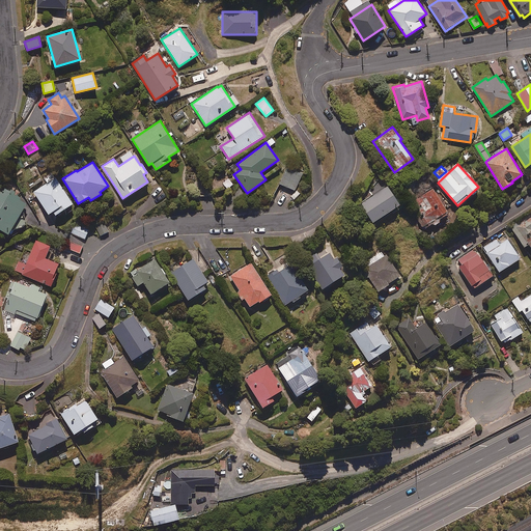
[(302,174),(286,168),(279,184),(295,191),(302,174)]
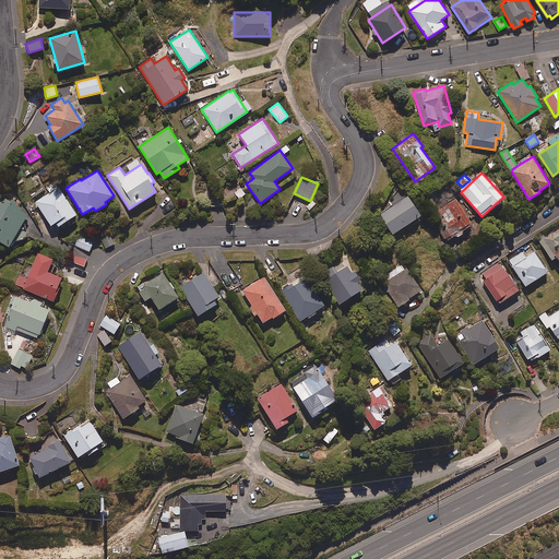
[(50,226),(55,223),(58,226),(76,214),(59,187),(58,187),(55,182),(46,187),(49,192),(35,202),(50,226)]
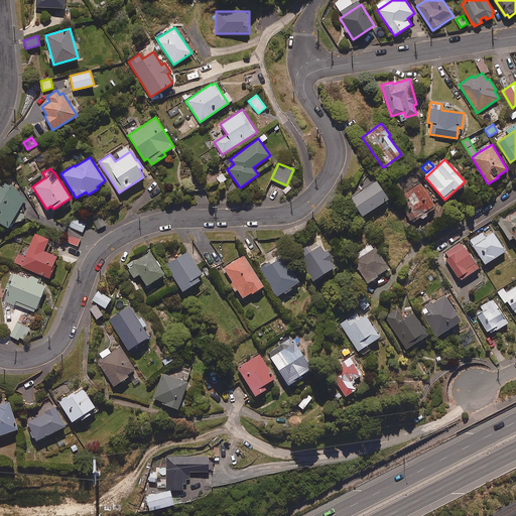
[(388,199),(376,180),(350,198),(362,217),(388,199)]
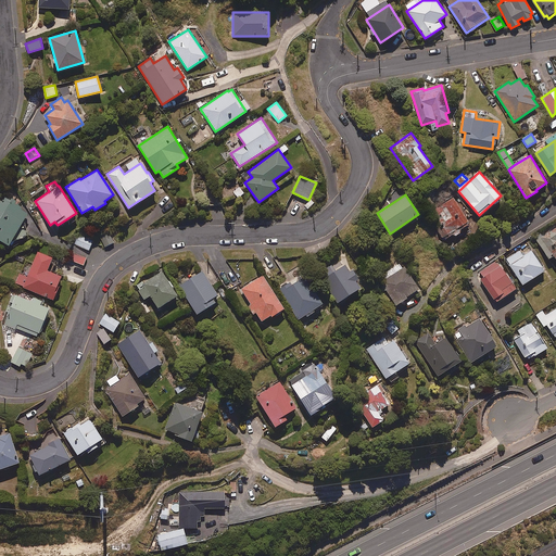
[(2,201),(0,200),(0,240),(8,245),(26,213),(17,209),(20,206),(14,203),(15,201),(11,198),(10,200),(4,197),(2,201)]
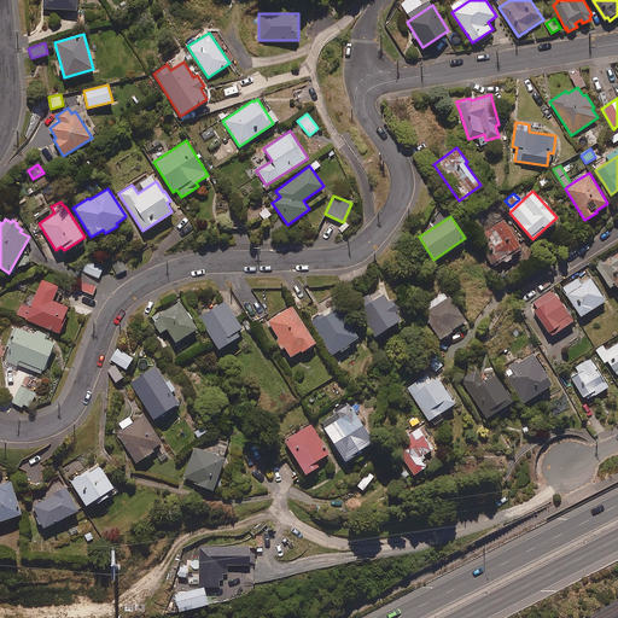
[(522,246),(505,219),(482,233),(499,261),(522,246)]
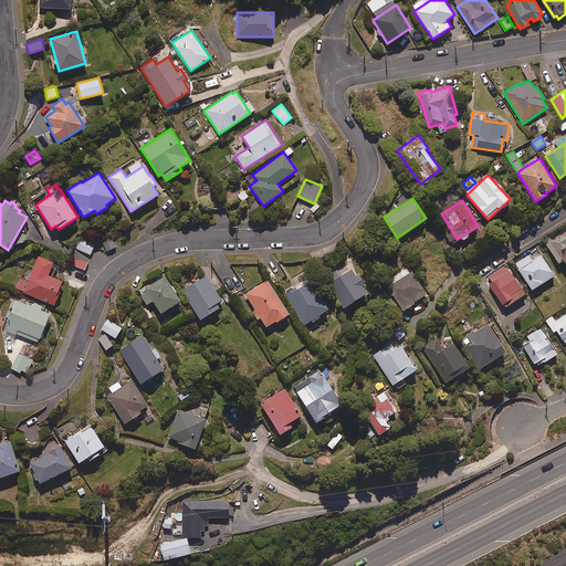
[(565,231),(551,242),(565,264),(565,262),(565,231)]
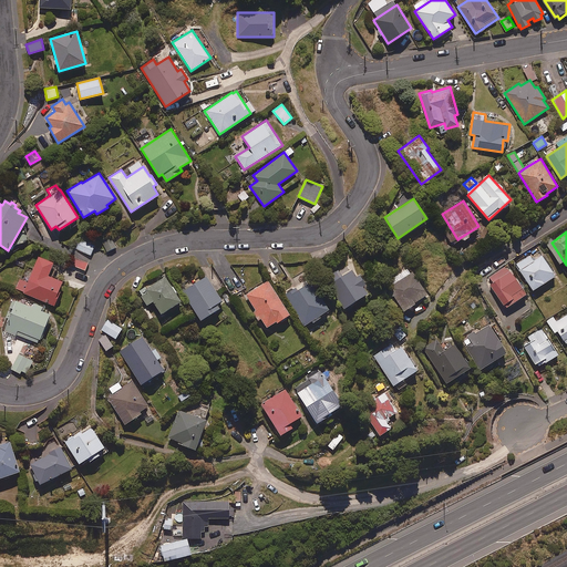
[(101,238),(106,251),(116,247),(110,234),(101,238)]
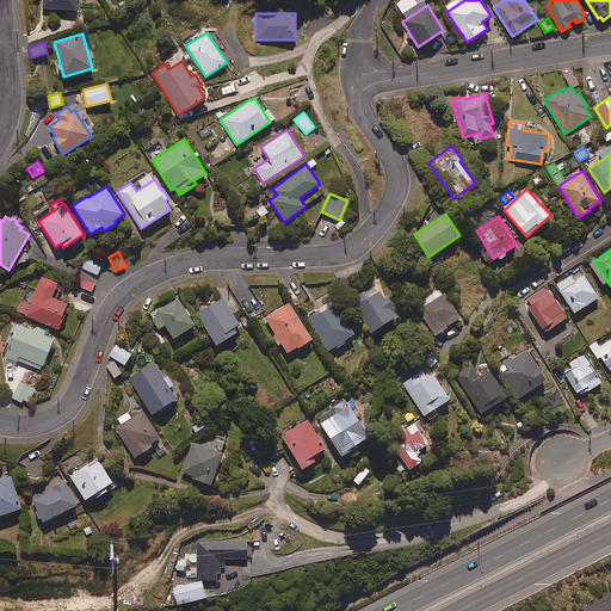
[(97,275),(103,264),(85,255),(80,267),(97,275)]
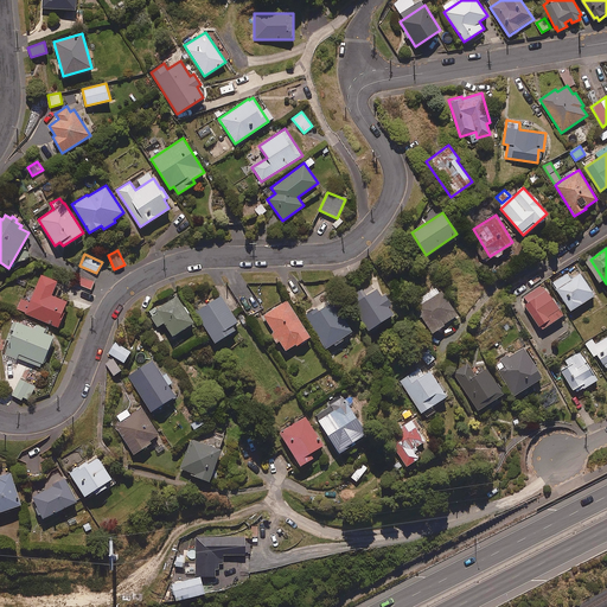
[(29,301),(21,298),(17,308),(26,313),(25,314),(57,327),(68,300),(52,294),(58,281),(40,273),(29,301)]
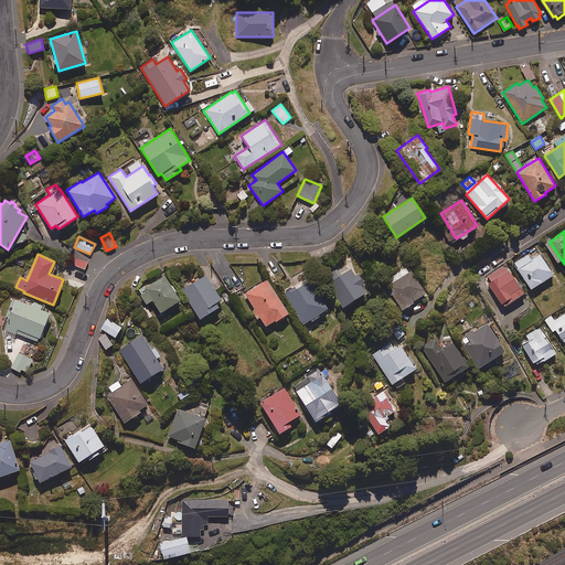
[(531,259),(528,254),(513,263),(530,290),(553,276),(551,273),(552,272),(541,254),(531,259)]
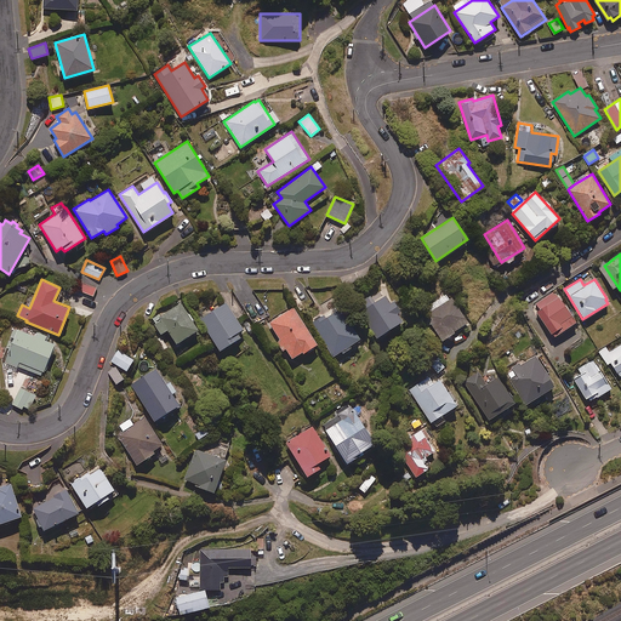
[(96,288),(83,283),(79,291),(93,297),(96,288)]
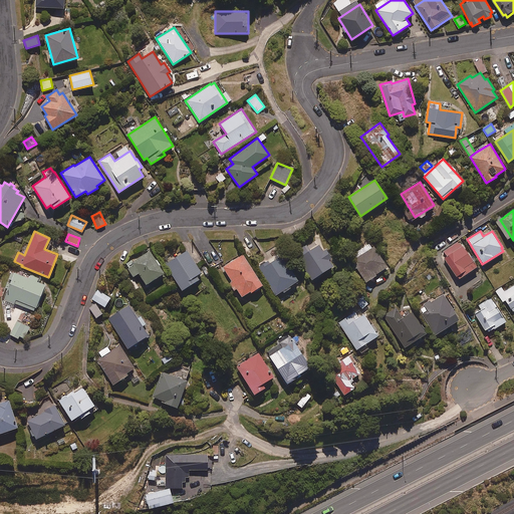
[(249,240),(241,244),(248,258),(256,253),(249,240)]
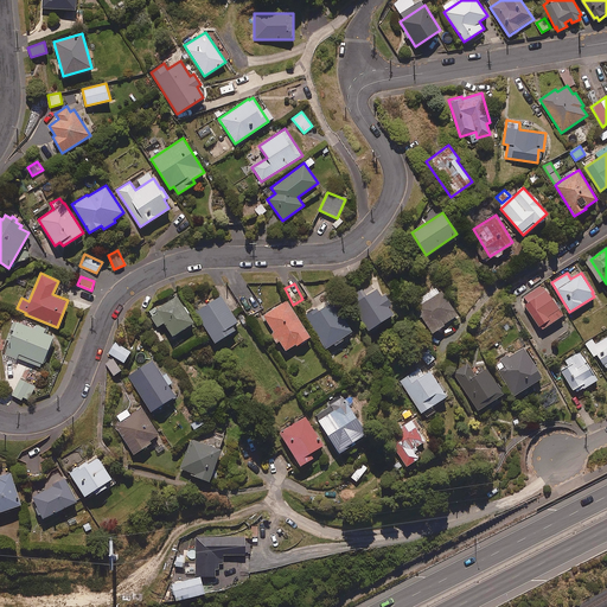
[(543,288),(541,285),(523,296),(526,302),(523,305),(538,326),(541,325),(542,328),(563,315),(544,287),(543,288)]
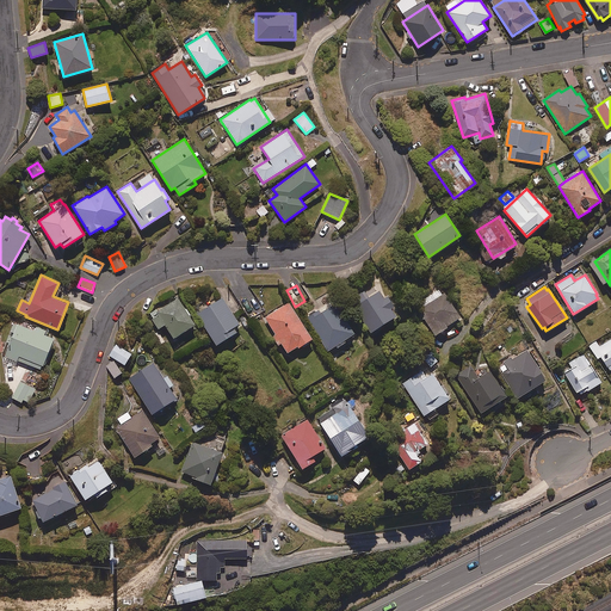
[(384,298),(378,290),(351,307),(368,334),(395,316),(390,309),(394,307),(388,297),(384,298)]
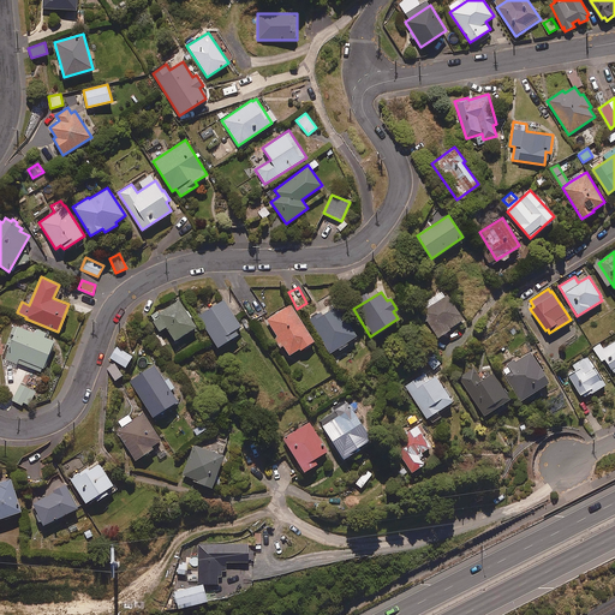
[(464,320),(447,294),(419,314),(436,339),(464,320)]
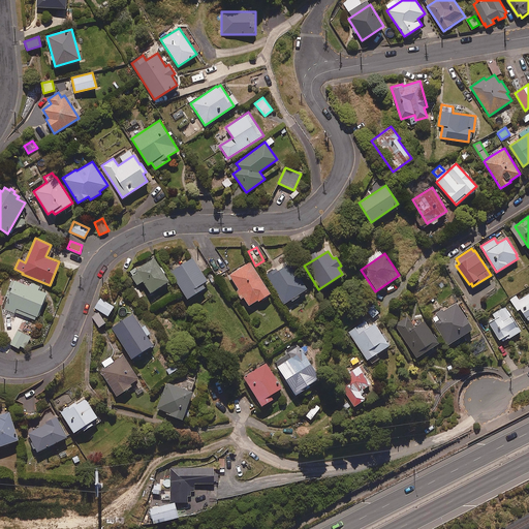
[(208,280),(193,256),(169,271),(187,299),(205,287),(203,284),(208,280)]
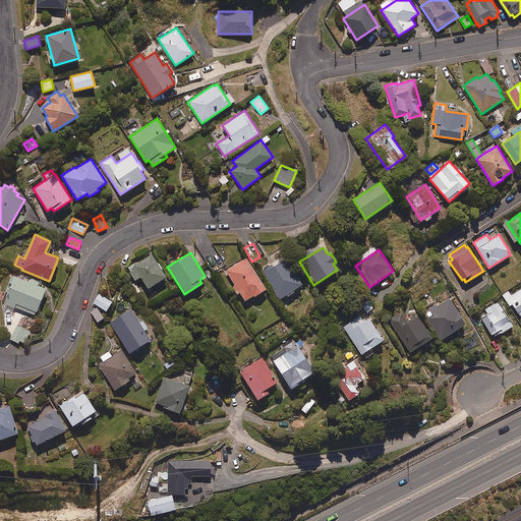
[(167,277),(152,253),(133,266),(134,268),(128,272),(134,281),(139,277),(148,289),(167,277)]
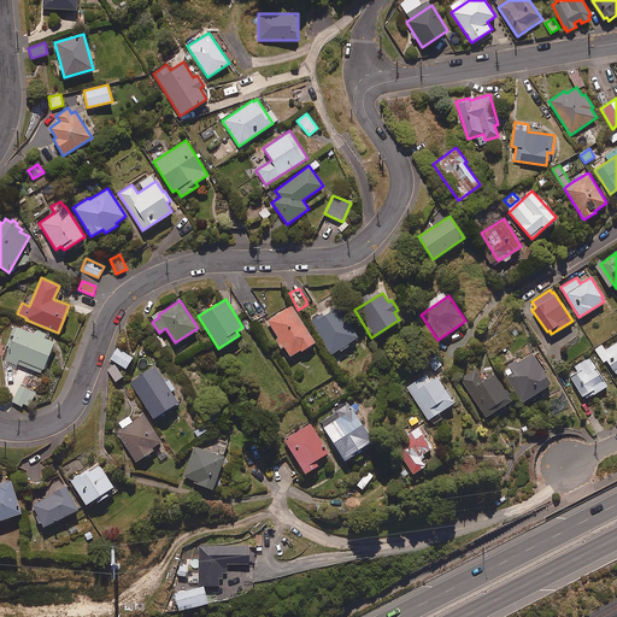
[(316,342),(292,304),(264,322),(281,350),(283,347),(289,357),(300,350),(301,352),(316,342)]
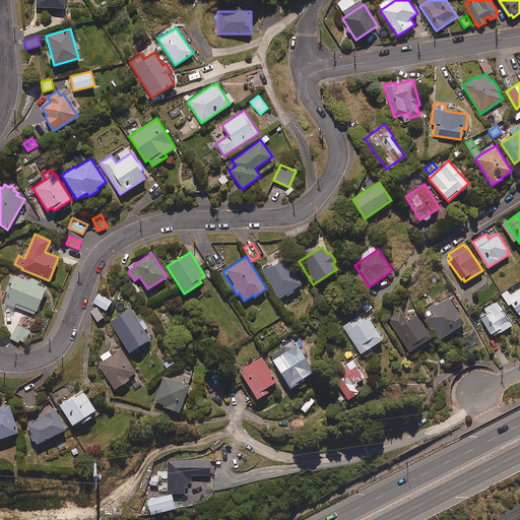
[(270,263),(260,270),(278,299),(302,284),(284,258),(272,266),(270,263)]
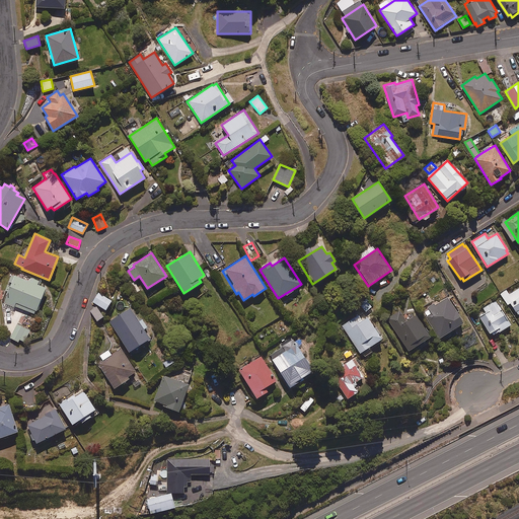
[(29,281),(14,275),(1,307),(12,311),(15,306),(34,314),(46,287),(38,284),(39,281),(30,277),(29,281)]
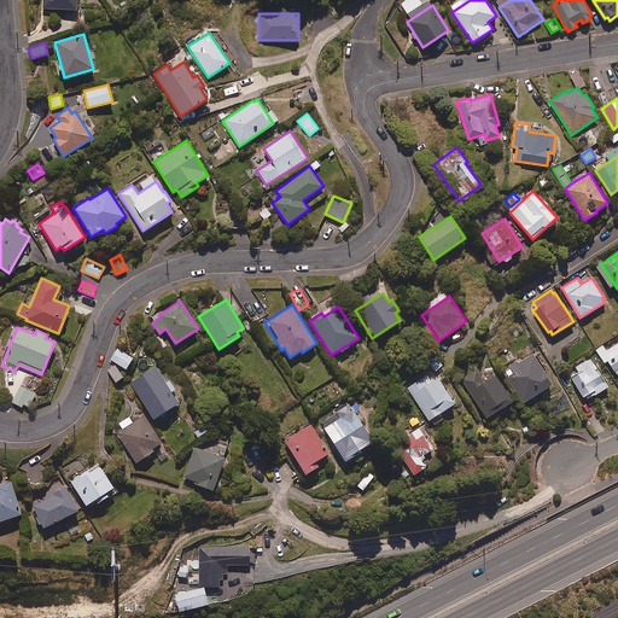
[(617,372),(617,343),(606,351),(602,345),(595,349),(604,363),(607,362),(614,374),(617,372)]
